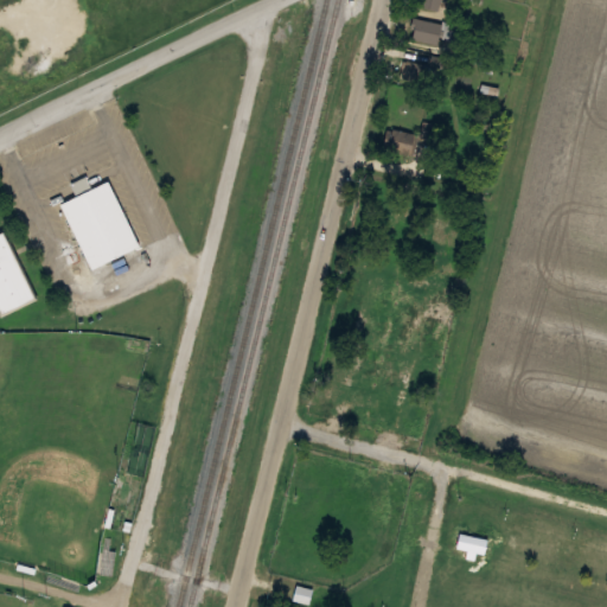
[(454,4),(454,0),(420,0),(419,6),(443,12),(446,1),(454,4)]
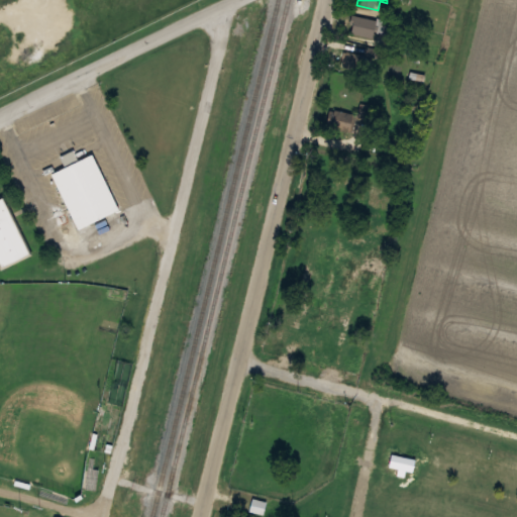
[(376,20),(352,15),(348,33),(373,38),(376,20)]
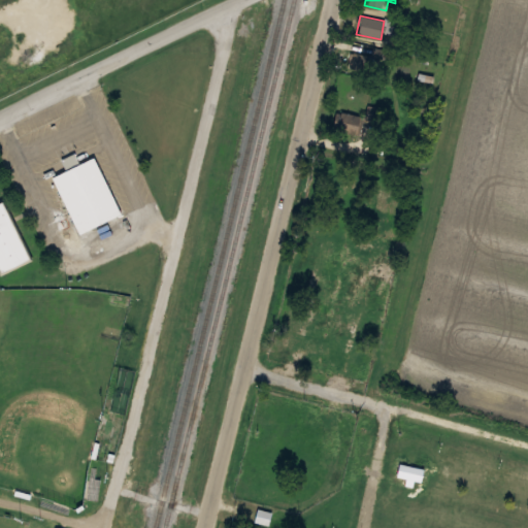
[(342,66),(368,76),(375,60),(350,50),(342,66)]
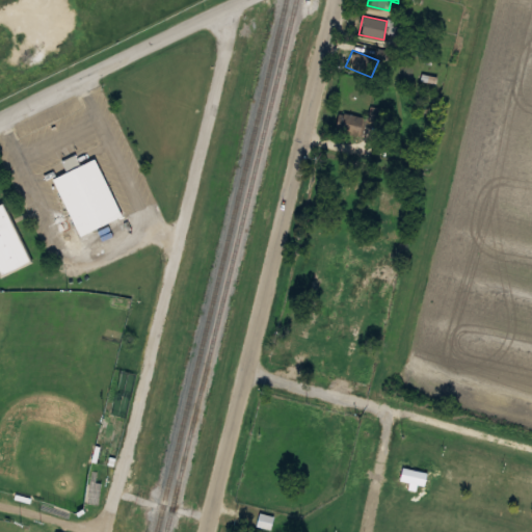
[(354,137),(365,122),(346,109),(336,126),(354,137)]
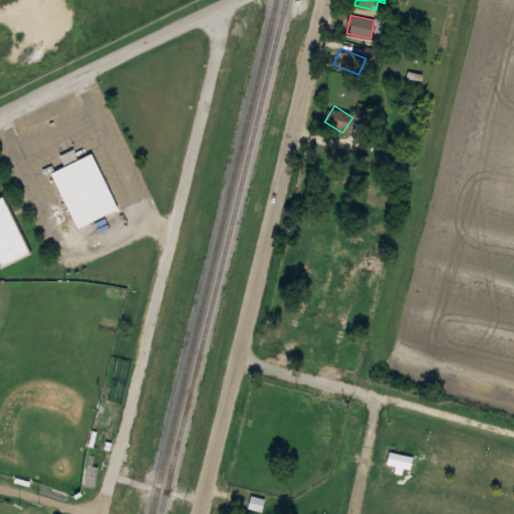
[(74,228),(116,210),(91,152),(75,159),(71,149),(59,155),(64,165),(49,171),(74,228)]
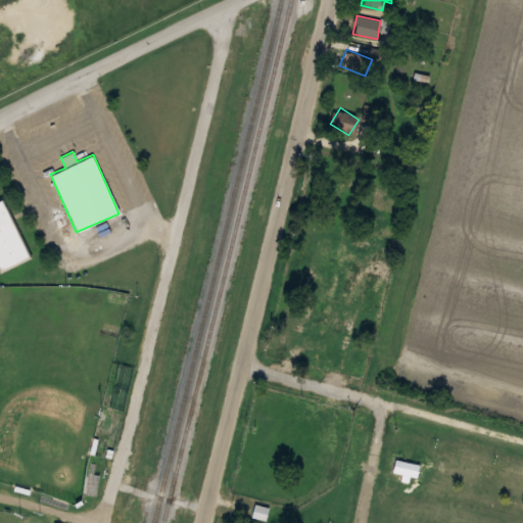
[(393,473),(419,476),(420,463),(395,460),(393,473)]
